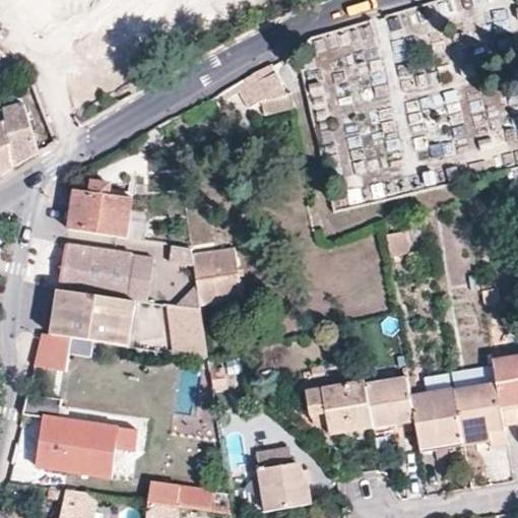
[(260,69),(219,93),(222,100),(236,91),(246,107),(261,101),(264,113),(292,107),(271,63),(260,69)]
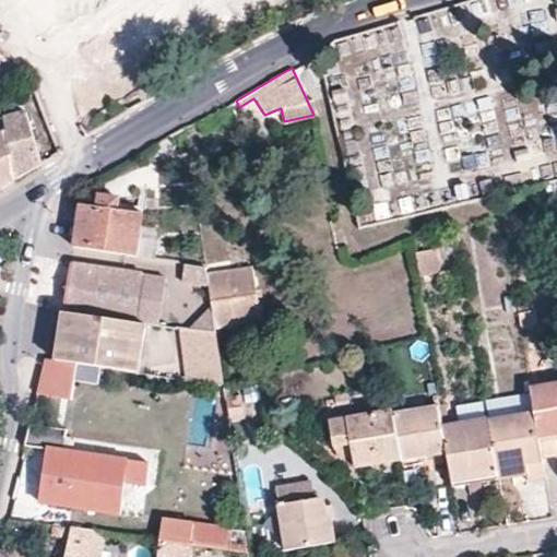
[(0,101),(3,116),(23,111),(18,91),(0,96),(0,101)]
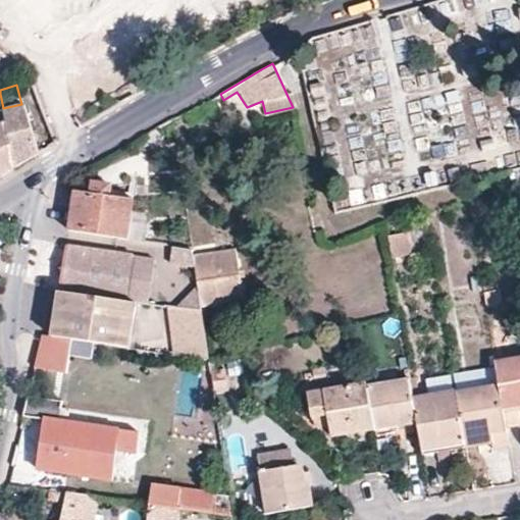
[(3,108),(5,121),(15,165),(28,158),(38,152),(23,103),(21,104),(3,108)]
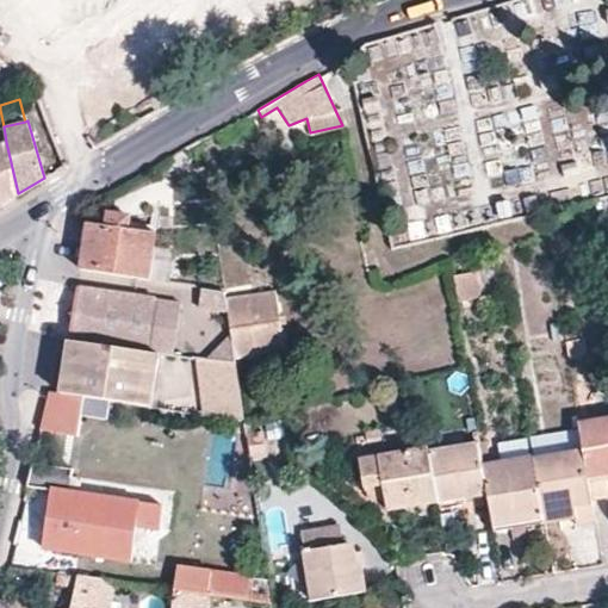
[(0,204),(10,198),(18,193),(6,142),(0,143),(0,204)]
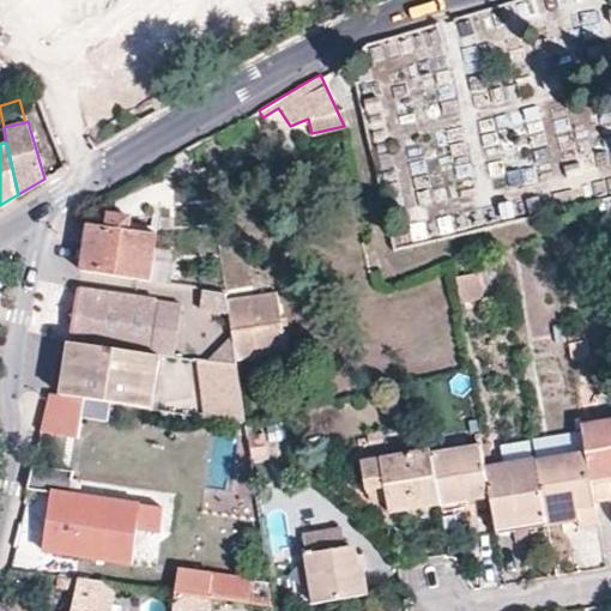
[(104,209),(102,224),(127,228),(129,213),(104,209)]
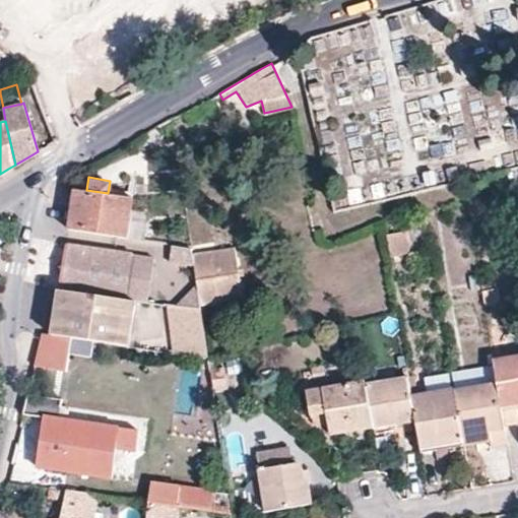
[(66,212),(64,225),(115,234),(124,236),(141,238),(145,211),(128,208),(130,196),(108,193),(86,190),(70,187),(66,212)]
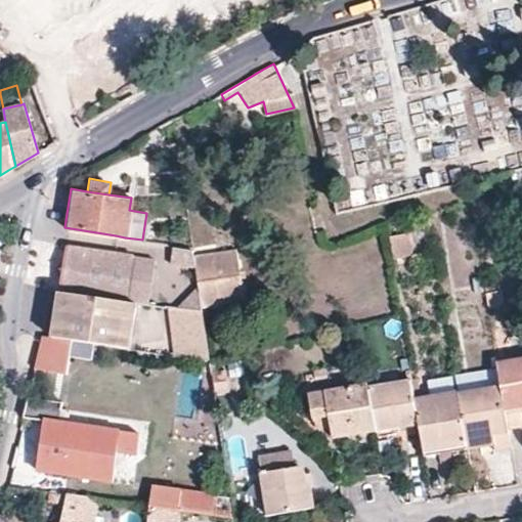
[(403,232),(387,234),(391,258),(407,255),(403,232)]
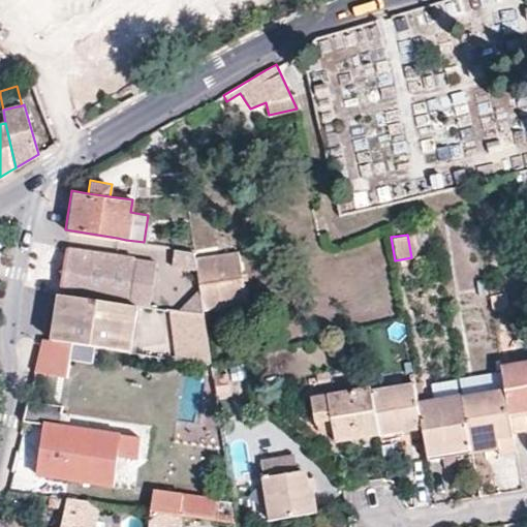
[(147,307),(154,260),(115,253),(63,245),(59,269),(55,292),(136,306),(147,307)]
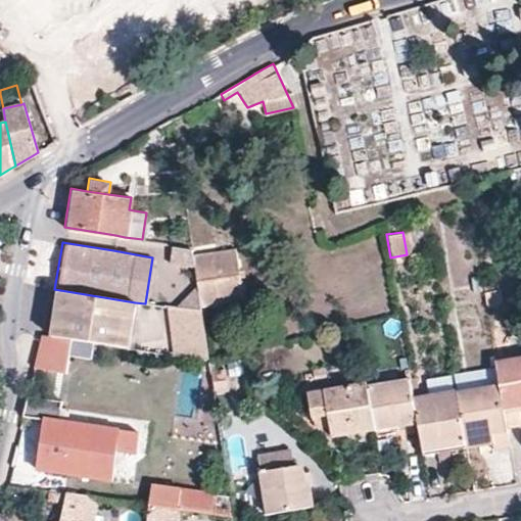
[(190,247),(170,244),(169,264),(193,265),(191,253),(190,247)]
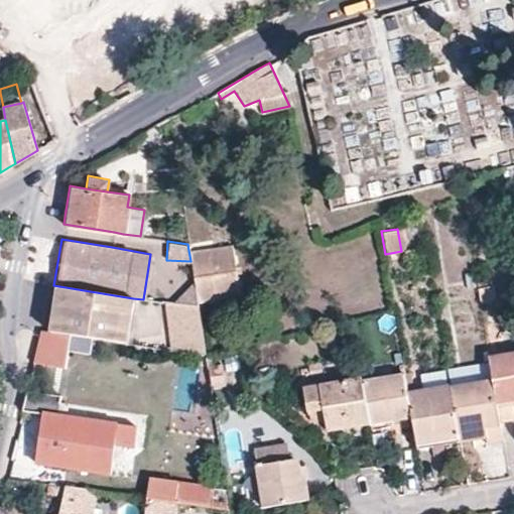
[(232,243),(188,250),(190,261),(194,280),(197,304),(240,297),(232,243)]
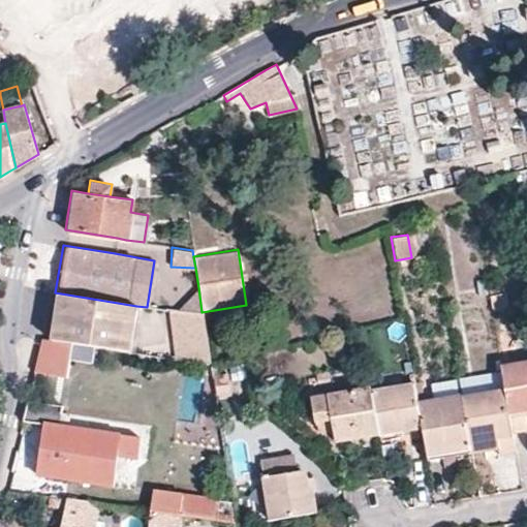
[(486,278),(476,280),(479,296),(488,295),(486,278)]
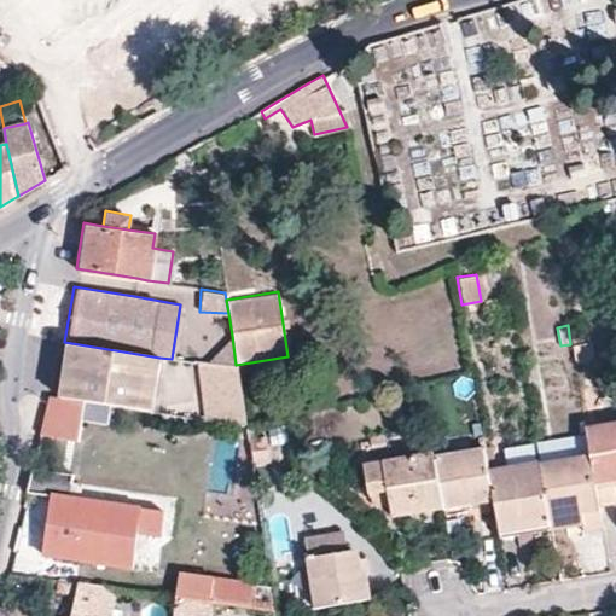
[(236,365),(232,336),(207,362),(236,365)]
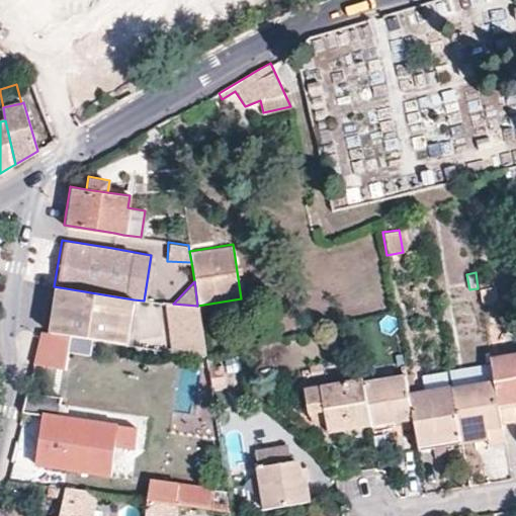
[(134,299),(54,286),(48,331),(69,334),(90,338),(126,343),(134,299)]
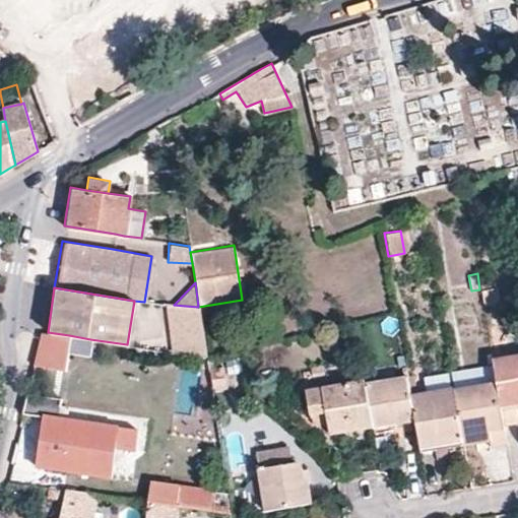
[(498,287),(482,290),(486,305),(500,302),(498,287)]
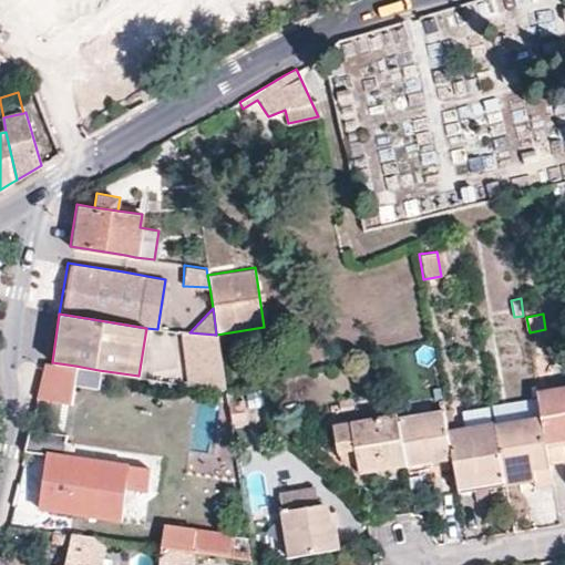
[(224,389),(216,335),(189,332),(180,331),(185,383),(198,384),(224,389)]
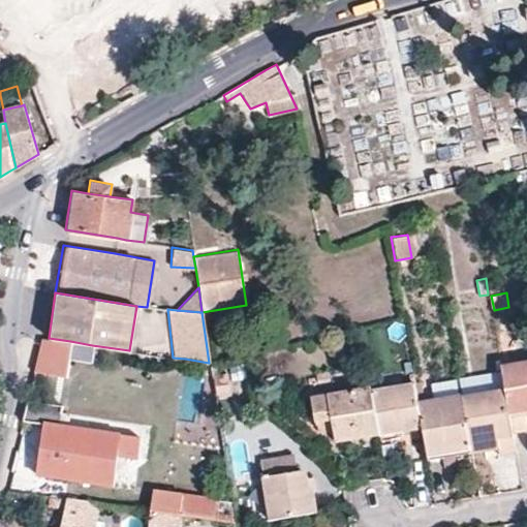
[(49,338),(40,337),(32,370),(63,375),(65,376),(68,358),(70,341),(49,338)]
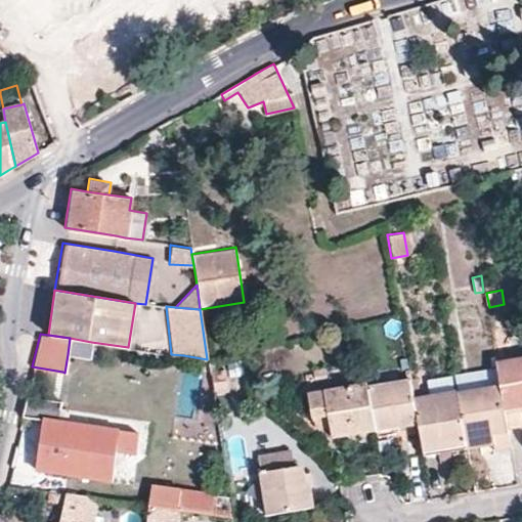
[(70,338),(68,354),(89,357),(91,342),(70,338)]
